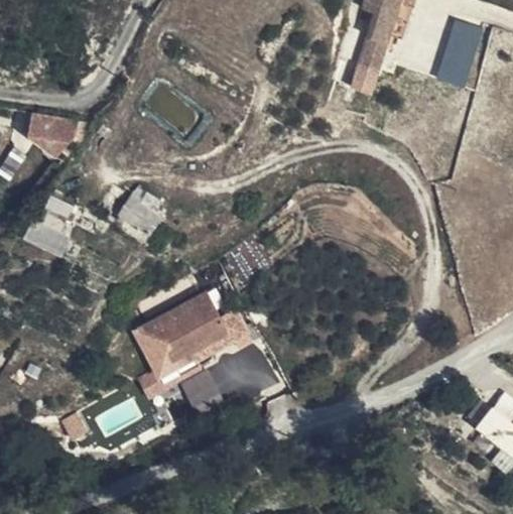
[(372,14),(356,66),(376,72),(387,35),(398,0),(363,0),(360,11),(372,14)]
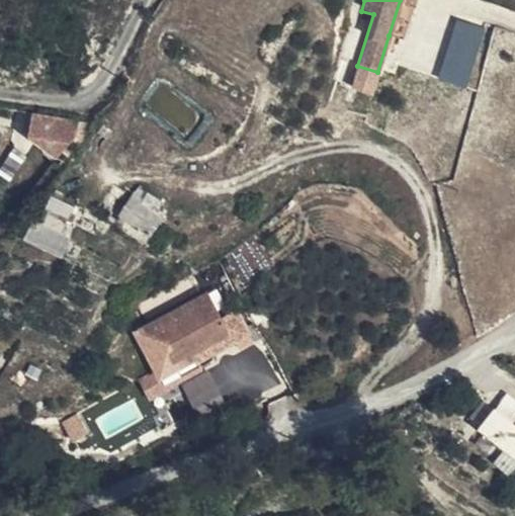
[(400,0),(389,35),(401,38),(412,0),(400,0)]
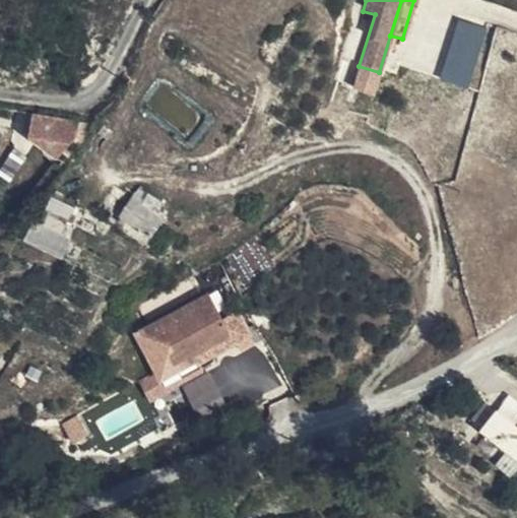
[(458,23),(440,79),(465,87),(483,31),(458,23)]
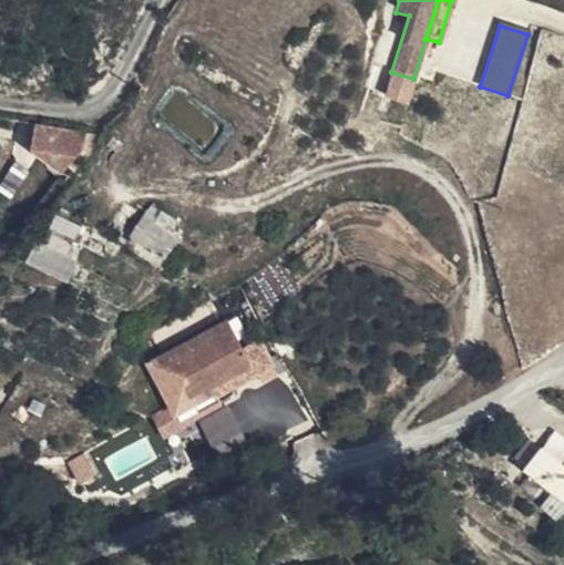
[(54,175),(89,134),(20,130),(19,154),(54,175)]
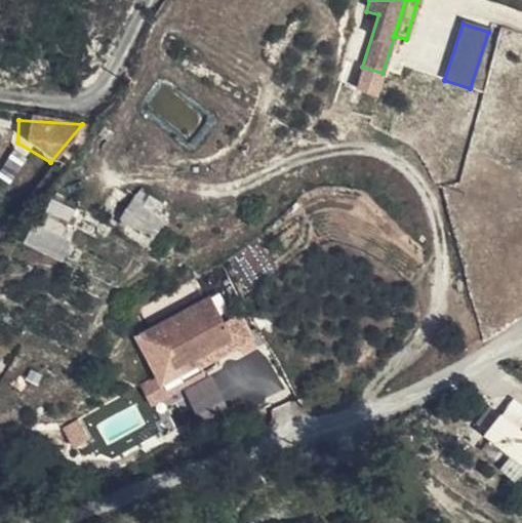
[(106,143),(113,134),(103,127),(96,135),(106,143)]
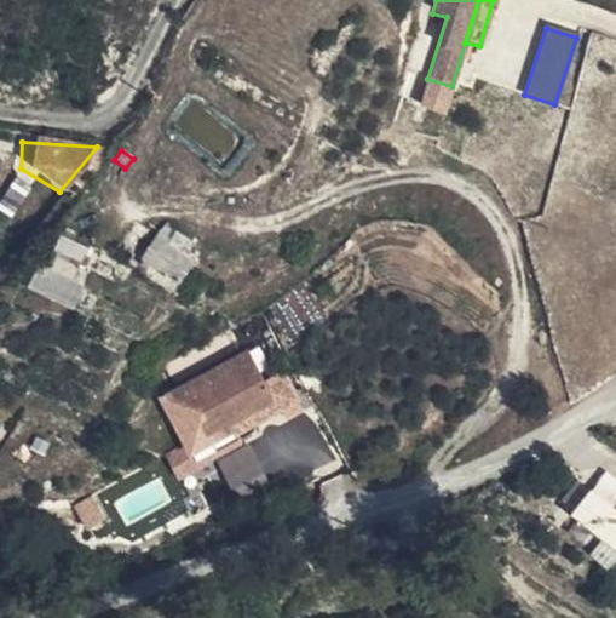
[(189,257),(183,253),(180,257),(166,247),(173,236),(160,227),(139,258),(176,284),(188,263),(186,262),(189,257)]
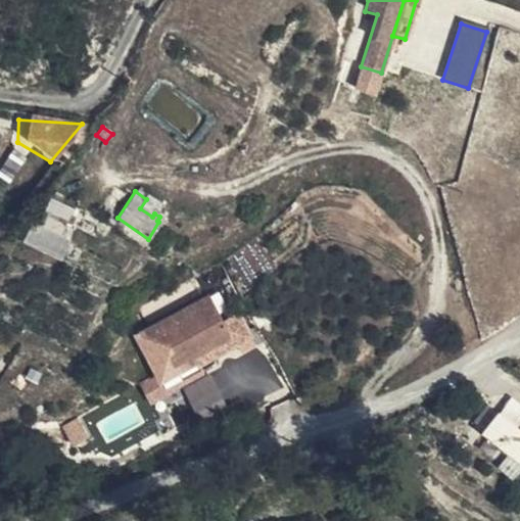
[(44,209),(68,221),(74,209),(49,197),(44,209)]
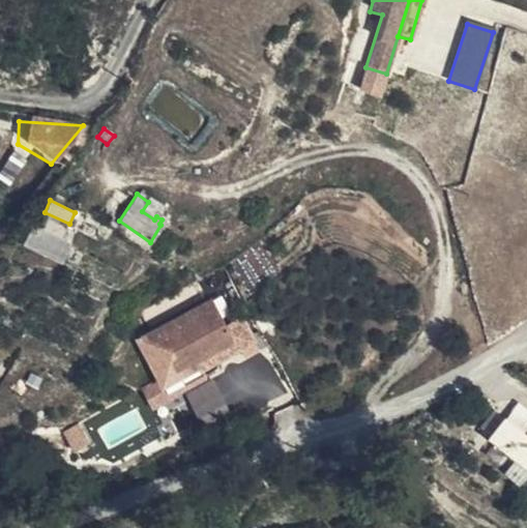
[(154,220),(156,216),(160,210),(148,202),(142,211),(154,220)]
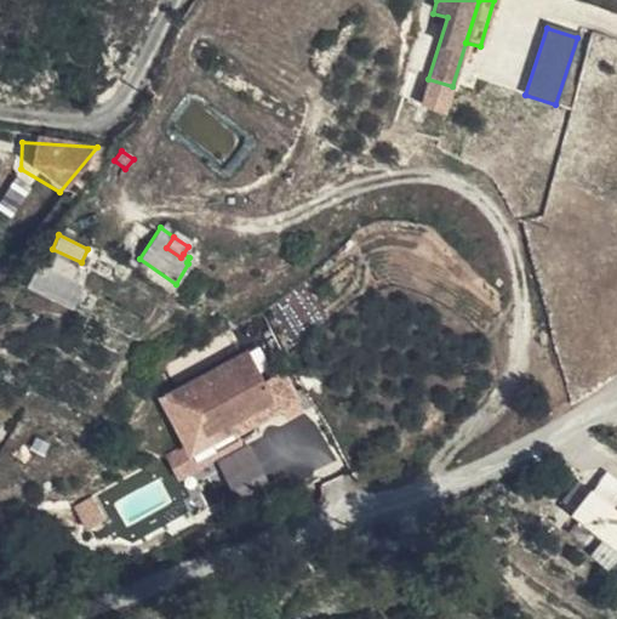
[(51,255),(79,268),(81,262),(52,249),(51,255)]
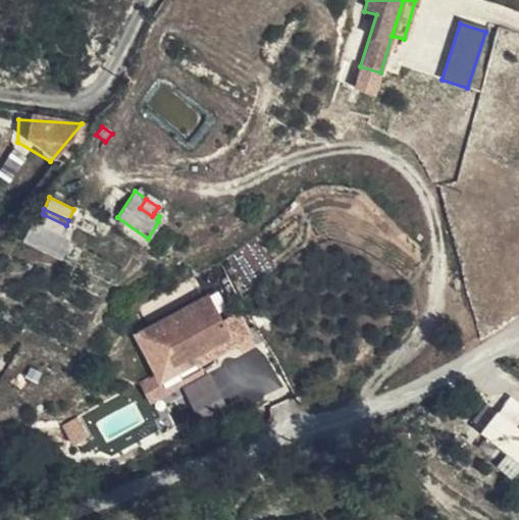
[(36,225),(61,238),(66,225),(43,214),(36,225)]
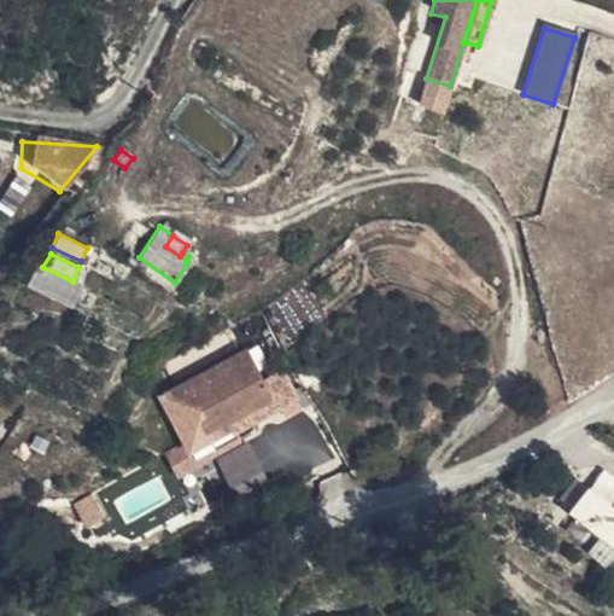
[(82,286),(72,282),(42,267),(36,265),(25,285),(72,307),(82,286)]
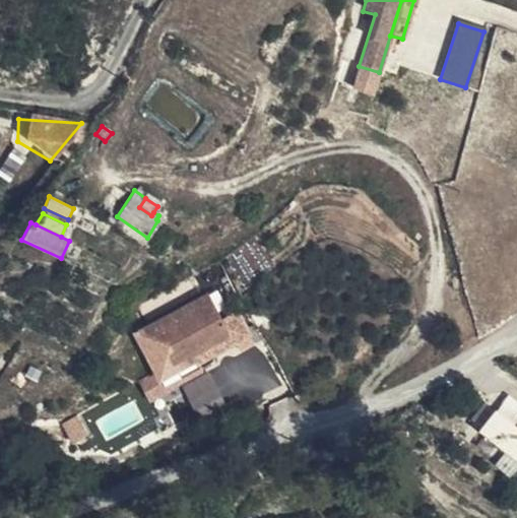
[(191,352),(227,332),(204,293),(133,333),(166,388),(200,369),(196,362),(191,352)]
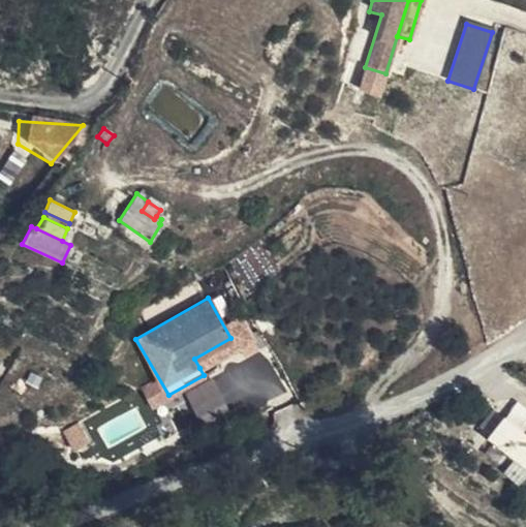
[(236,347),(230,338),(194,359),(199,368),(236,347)]
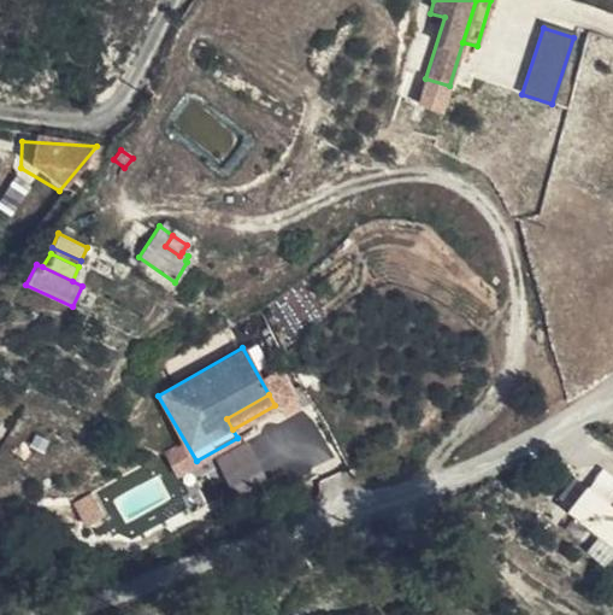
[(216,455),(229,485),(261,469),(248,440),(216,455)]
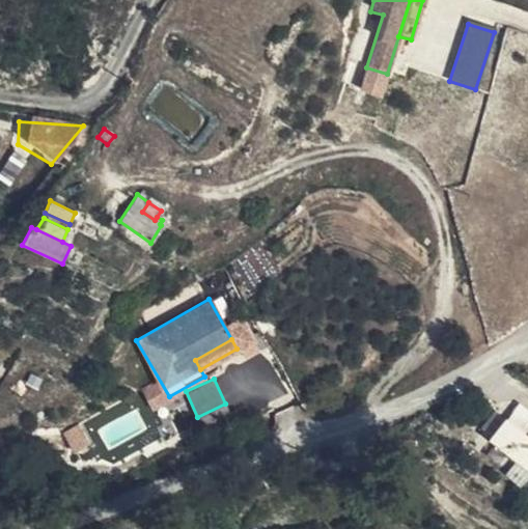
[(505,421),(504,422),(491,440),(527,469),(527,433),(525,437),(505,421)]
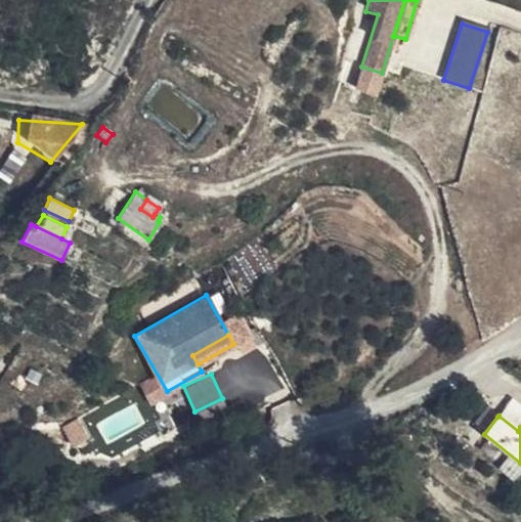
[(84,440),(74,422),(60,429),(70,448),(84,440)]
